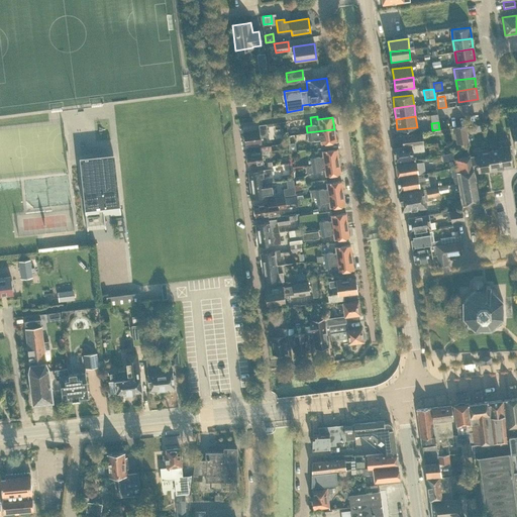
[(268,136),(267,129),(266,123),(259,124),(259,129),(243,131),(245,144),(261,142),(261,137),(268,136)]
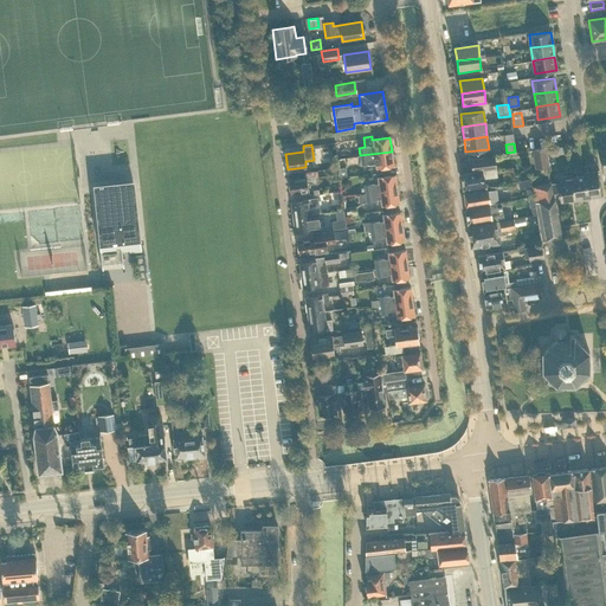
[(548,166),(546,147),(533,149),(535,167),(548,166)]
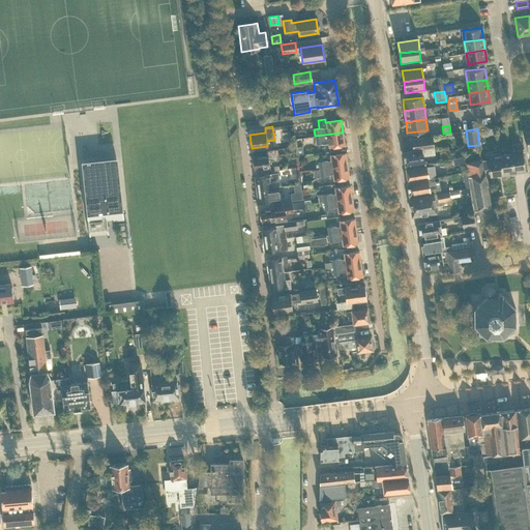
[(329,147),(344,145),(343,133),(315,136),(316,143),(325,142),(325,141),(328,141),(329,147)]
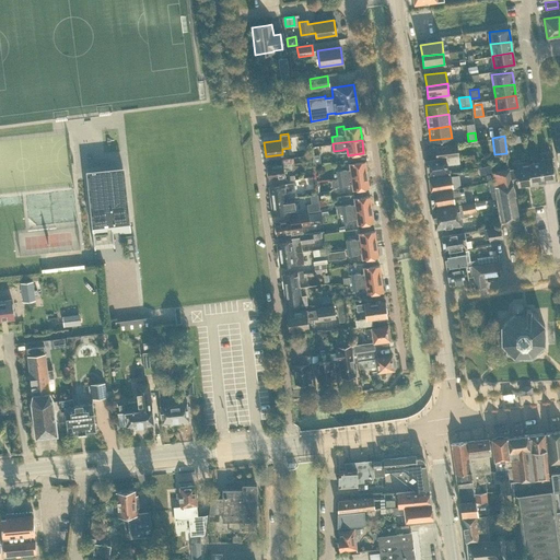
[(435,147),(438,158),(427,160),(428,174),(448,172),(447,165),(458,163),(456,143),(435,147)]
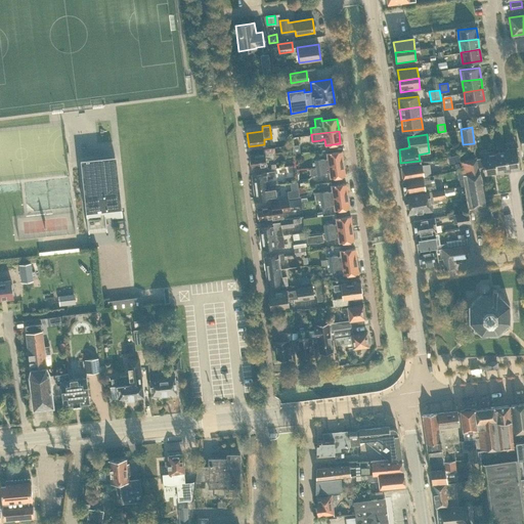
[(507,170),(508,170),(519,168),(516,147),(505,149),(505,153),(507,170)]
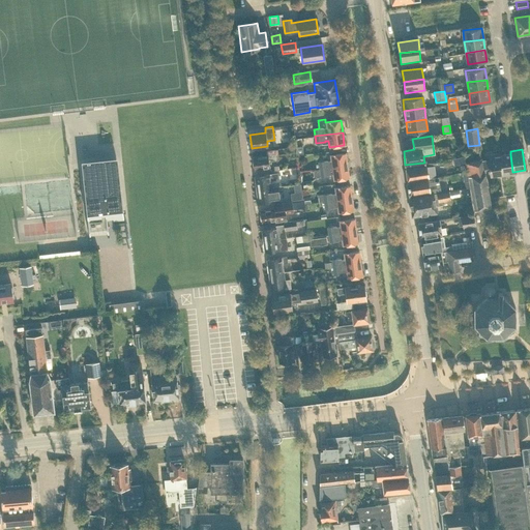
[(275,154),(277,154),(276,150),(266,151),(267,155),(253,156),(255,169),(269,167),(269,162),(276,160),(275,154)]
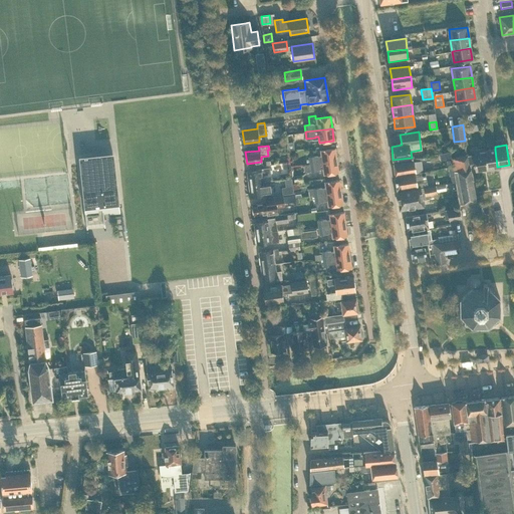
[(484,171),(487,170),(484,151),(485,151),(484,148),(472,150),(473,155),(467,156),(468,165),(474,164),(475,170),(483,169),(484,171)]
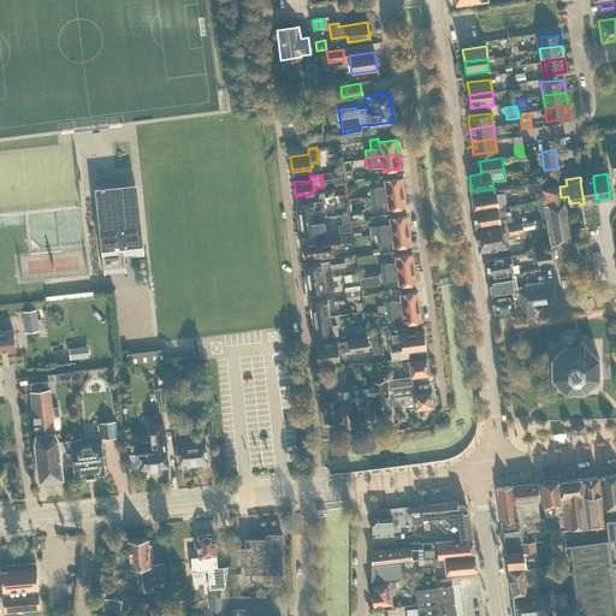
[(371,196),(403,191),(402,178),(384,181),(384,187),(380,187),(369,188),(371,196)]
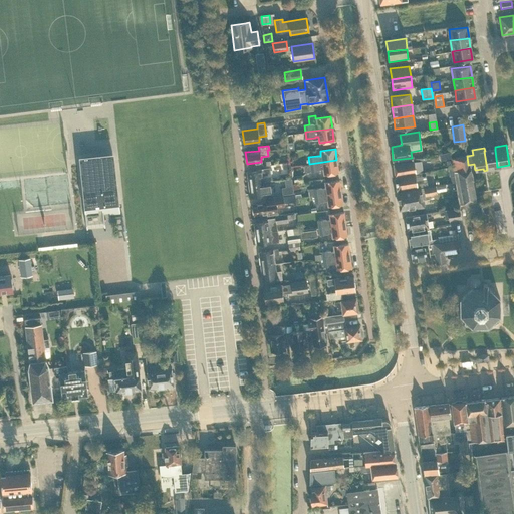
[(498,169),(498,167),(497,167),(495,150),(485,151),(484,151),(487,170),(498,169)]
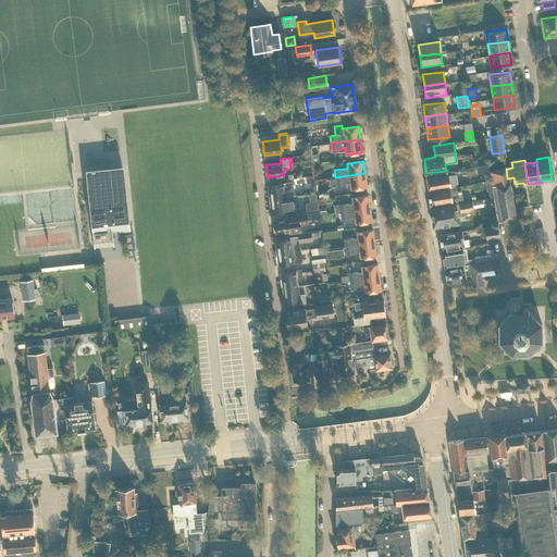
[(478,173),(489,171),(486,164),(475,168),(478,173)]
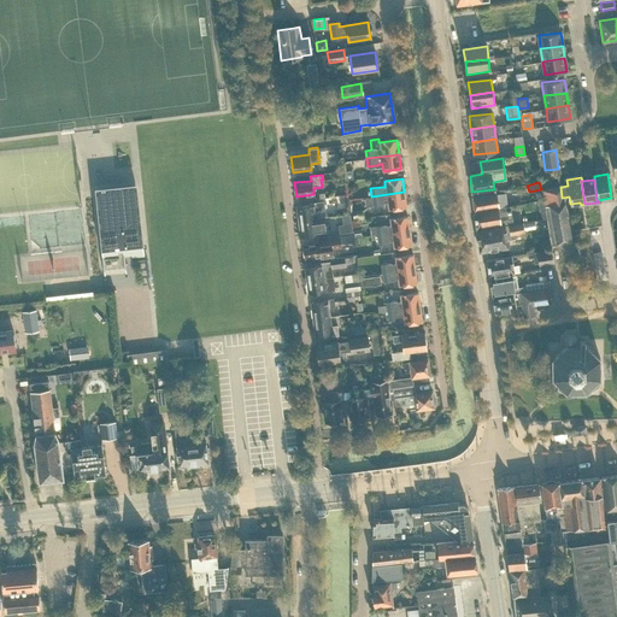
[(131,183),(94,187),(101,250),(104,278),(105,278),(105,276),(124,274),(124,276),(127,276),(124,257),(131,257),(131,260),(145,259),(142,245),(136,186),(136,183),(131,183)]
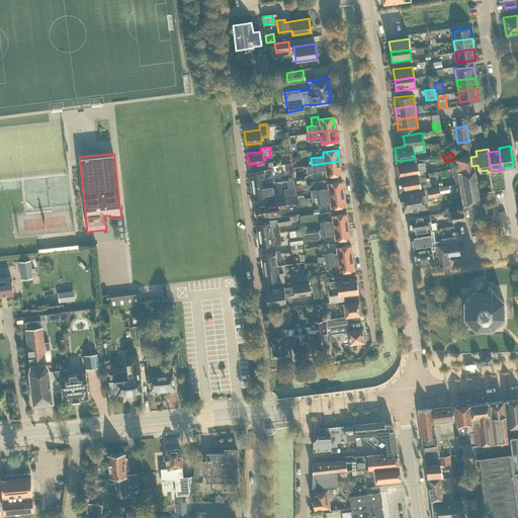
[(462,204),(479,202),(473,169),(472,170),(471,166),(470,157),(455,159),(456,168),(457,177),(462,204)]
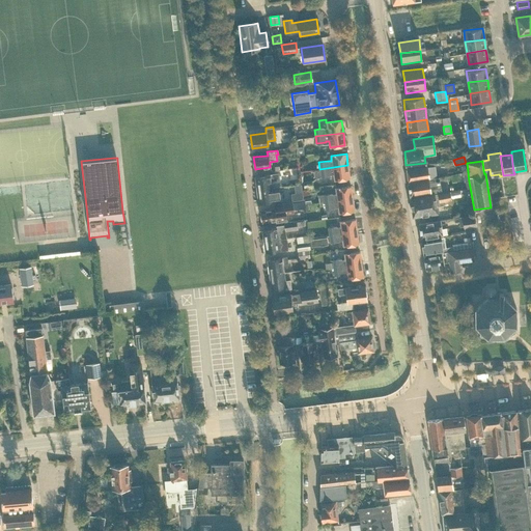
[(334,179),(350,177),(347,165),(319,169),(320,175),(330,174),(330,173),(333,173),(334,179)]
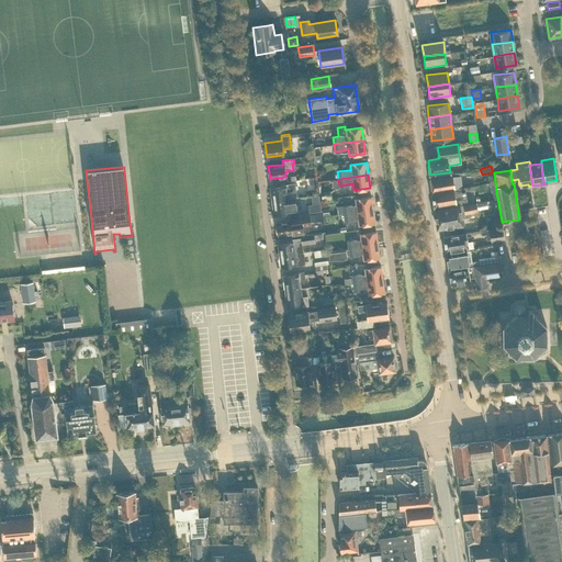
[(433,192),(453,189),(458,189),(456,176),(430,179),(433,192)]
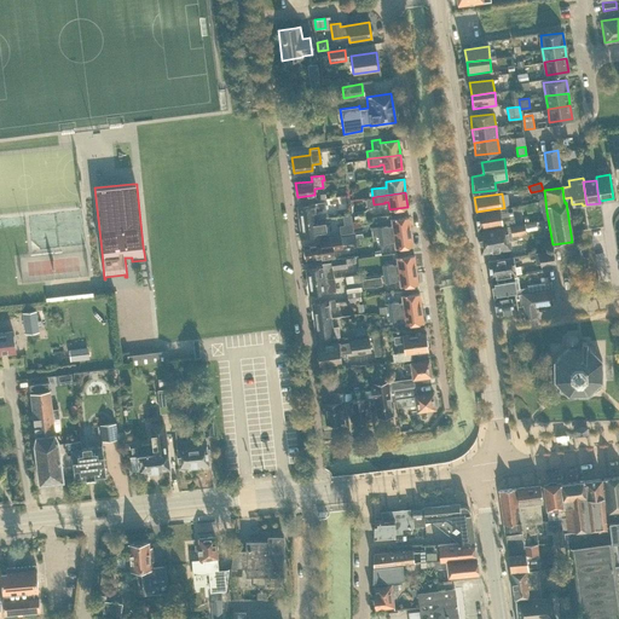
[(300,221),(317,219),(316,212),(325,210),(324,202),(318,202),(318,203),(299,206),(300,221)]
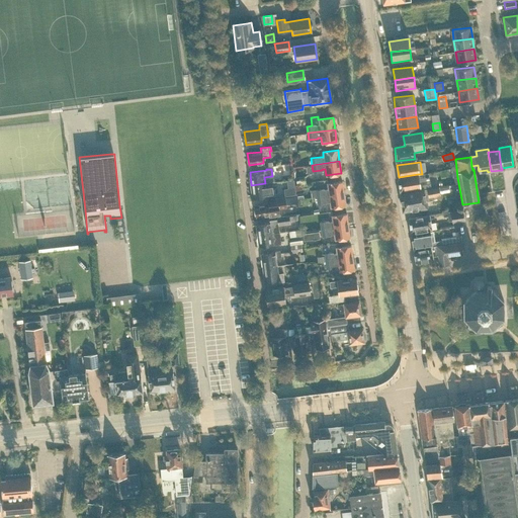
[(400,191),(430,186),(428,173),(398,178),(400,191)]
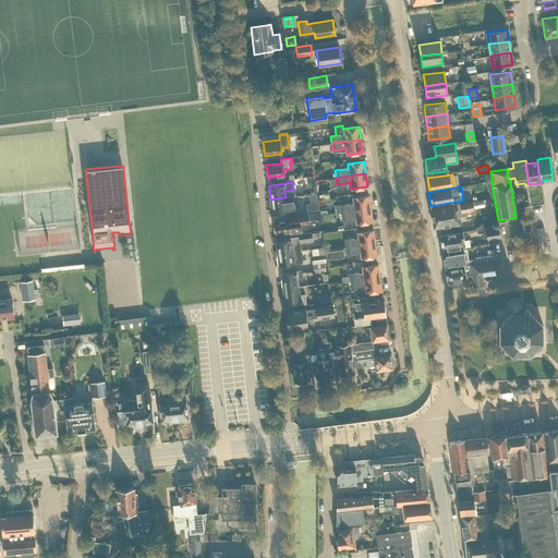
[(318,209),(316,193),(308,194),(310,203),(305,204),(306,211),(318,209)]
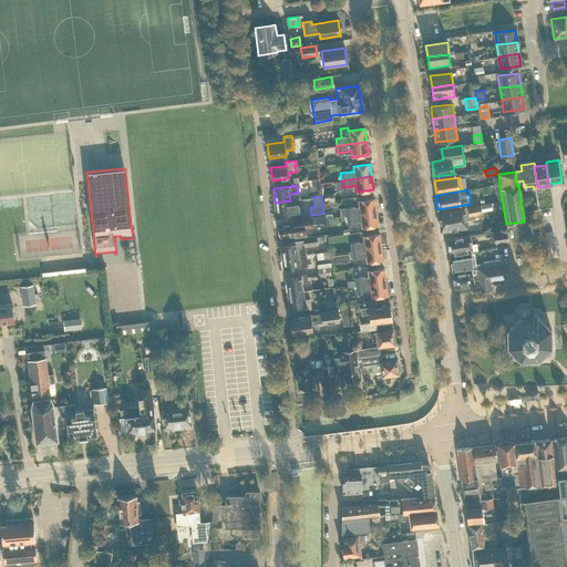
[(347,216),(375,212),(374,198),(358,200),(359,207),(354,207),(354,206),(346,207),(347,216)]
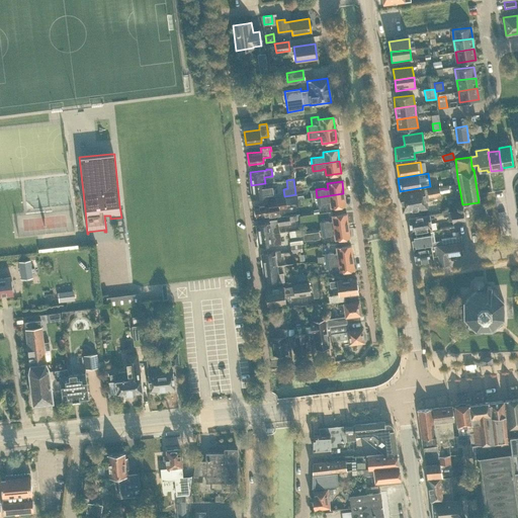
[(274,189),(273,189),(272,182),(265,183),(251,185),(253,197),(269,195),(269,196),(274,195),(274,189)]
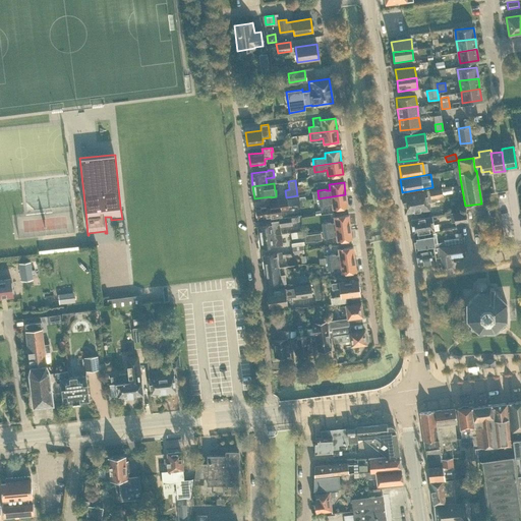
[(436,196),(442,195),(442,188),(403,194),(405,213),(429,209),(428,203),(436,201),(436,196)]
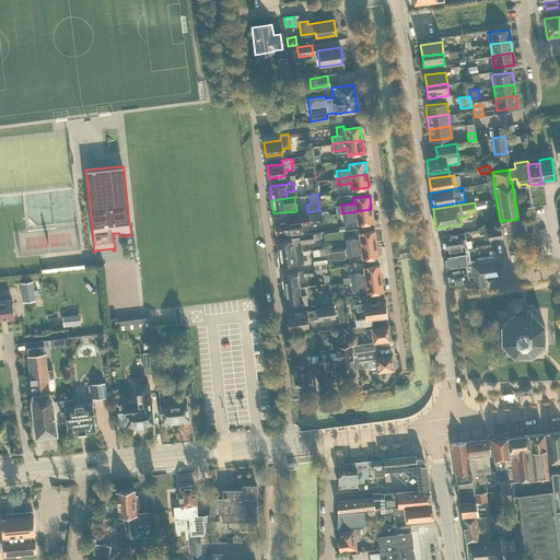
[(357,224),(373,222),(371,209),(342,213),(343,220),(352,219),(352,218),(357,218),(357,224)]
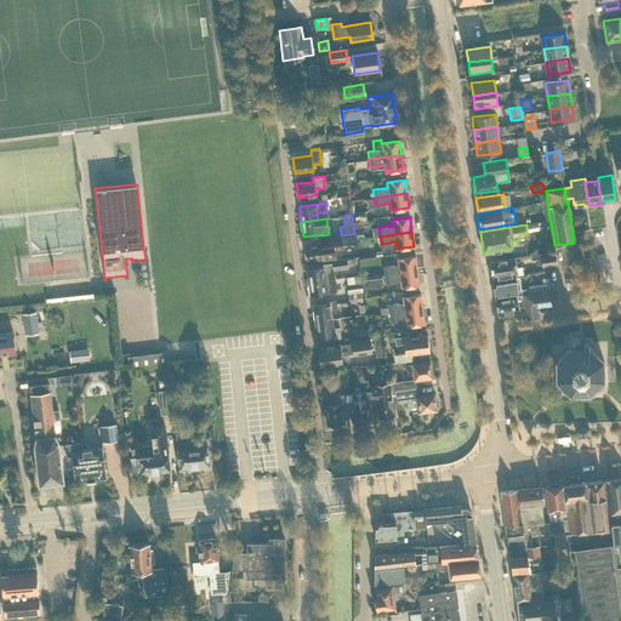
[(335,257),(334,251),(334,250),(343,249),(342,237),(320,239),(322,244),(305,246),(306,260),(322,257),(322,260),(335,257)]
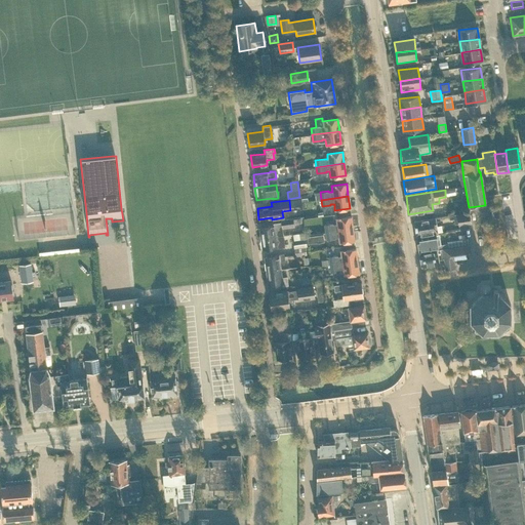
[(471,224),(469,212),(456,214),(459,230),(465,229),(463,225),(471,224)]
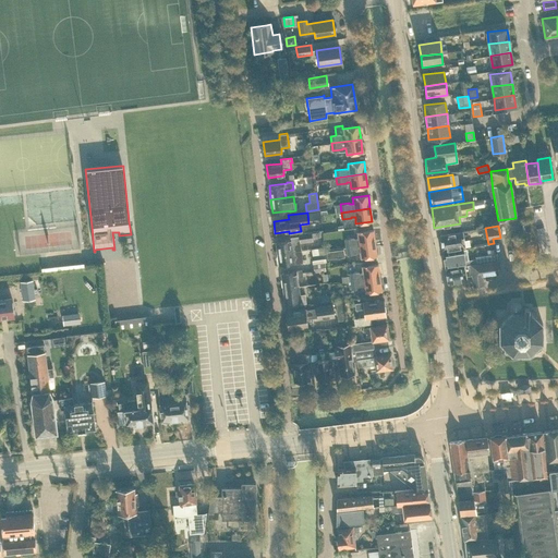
[(346,247),(375,243),(373,230),(358,232),(358,239),(354,239),(353,238),(343,239),(338,240),(339,247),(346,246),(346,247)]
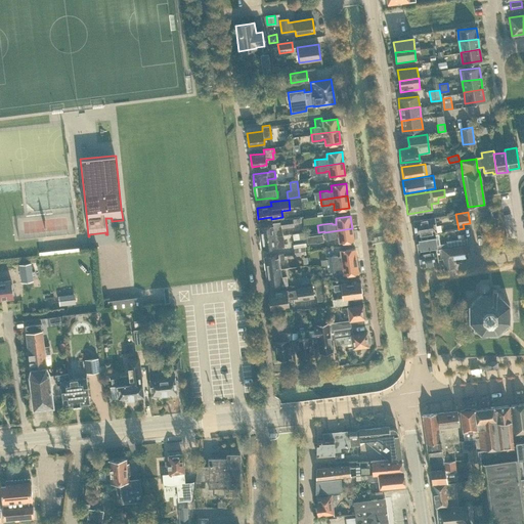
[(440,225),(435,225),(433,217),(412,221),(416,234),(441,230),(440,225)]
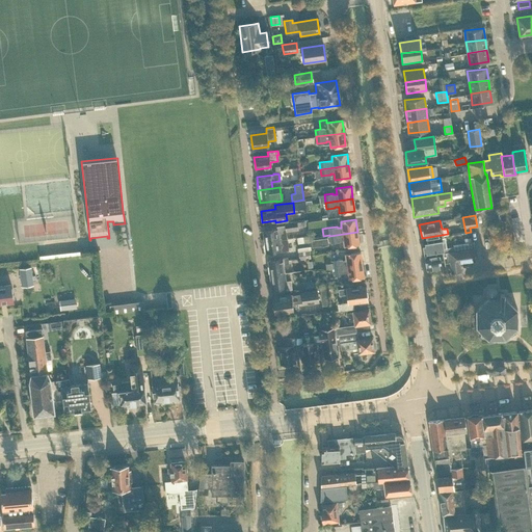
[(298,230),(298,228),(304,228),(304,221),(297,221),(285,222),(285,225),(276,227),(276,229),(263,230),(264,241),(278,239),(287,238),(286,231),(298,230)]
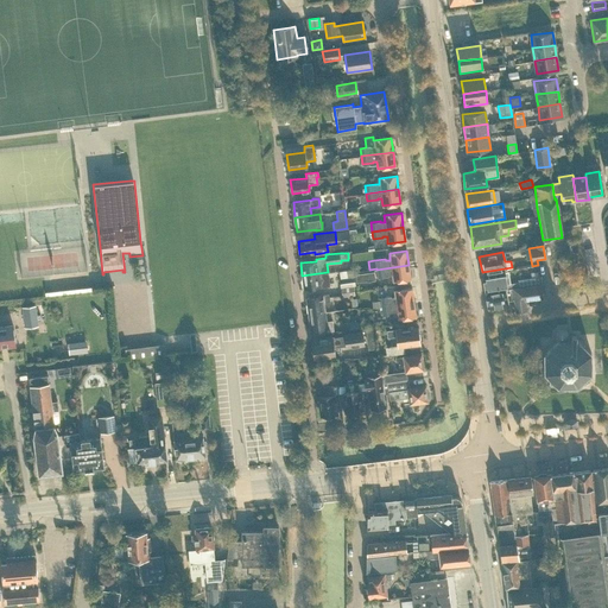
[(393,282),(410,279),(409,265),(377,270),(378,278),(387,277),(387,276),(392,274),(393,282)]
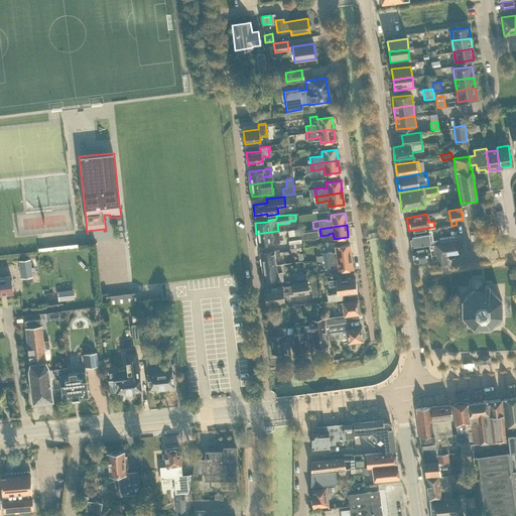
[(289,244),(299,243),(299,242),(301,242),(299,229),(294,229),(294,235),(288,236),(289,244)]
